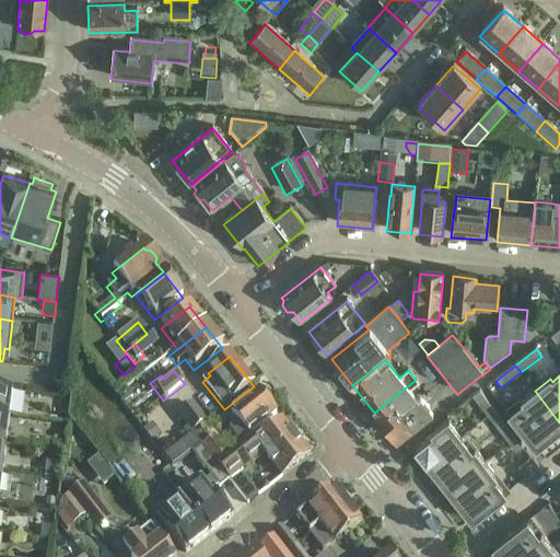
[(406,387),(374,413),(396,441),(429,416),(429,408),(420,397),(417,399),(406,387)]
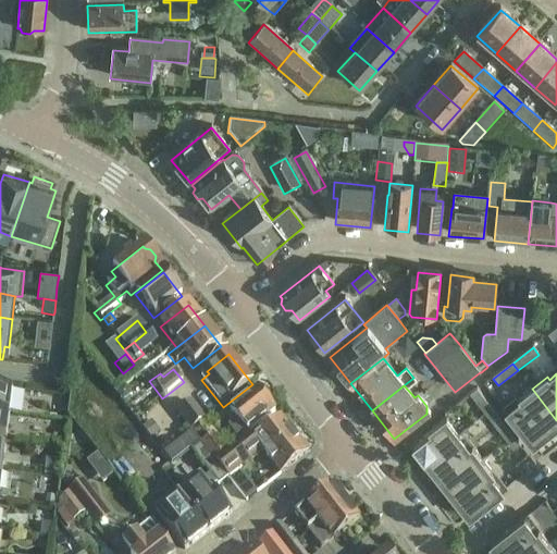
[(124,388),(114,395),(122,406),(132,398),(124,388)]
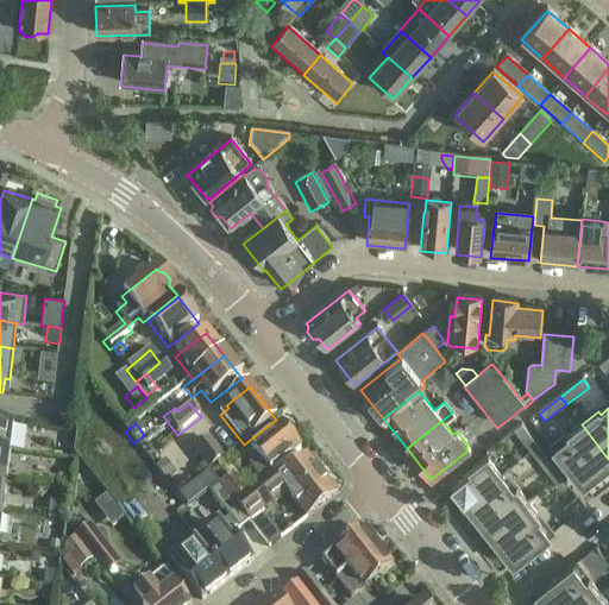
[(596,472),(608,461),(608,459),(582,424),(566,436),(569,440),(553,452),(582,489),(600,476),(596,472)]
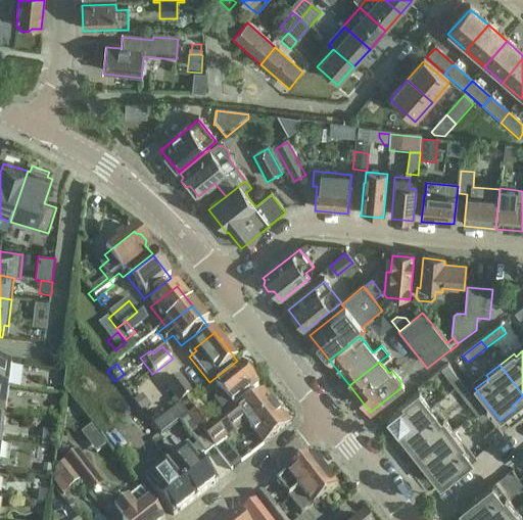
[(0,390),(9,392),(12,369),(0,367),(0,390)]
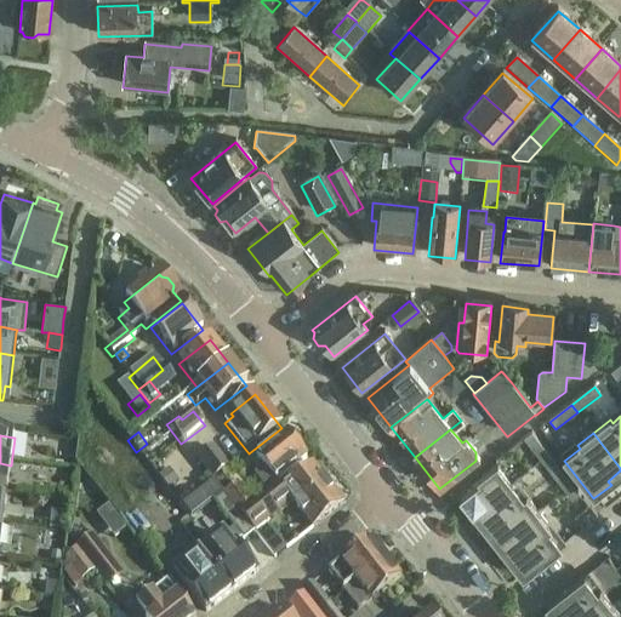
[(541,463),(548,457),(531,435),(524,441),(541,463)]
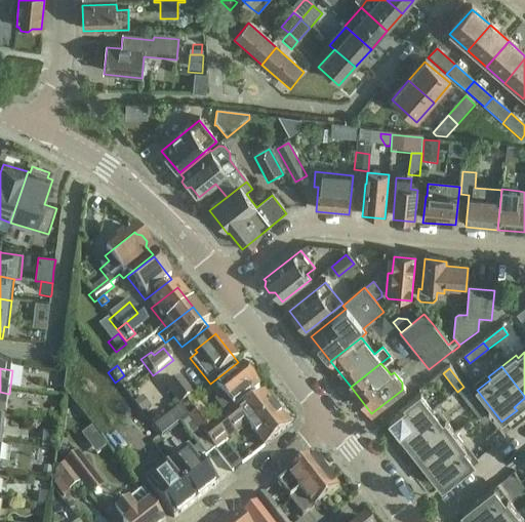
[(223,399),(214,406),(224,418),(233,411),(234,410),(258,391),(242,369),(215,390),(223,399)]
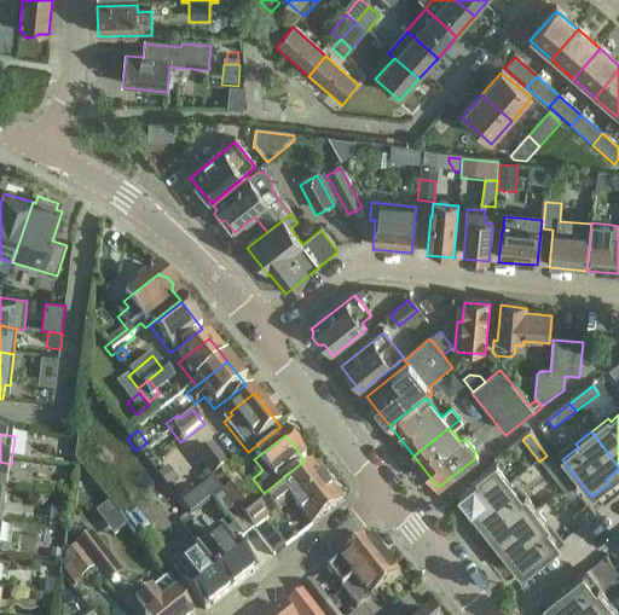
[(212,482),(229,469),(212,448),(195,460),(212,482)]
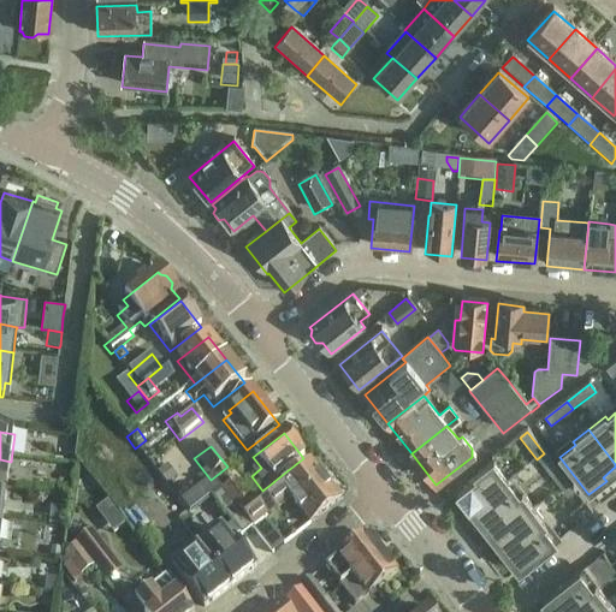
[(561,491),(568,483),(544,453),(537,459),(561,491)]
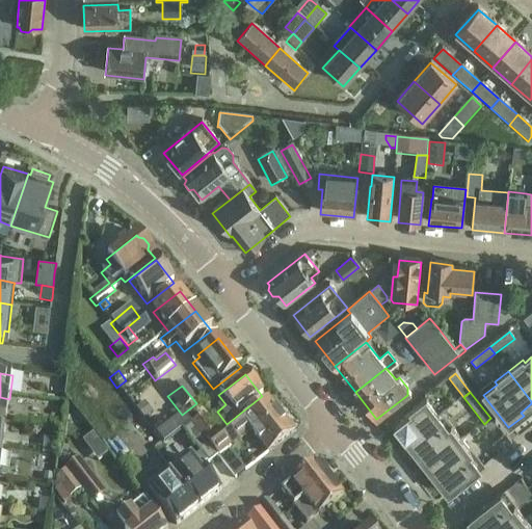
[(0,420),(6,422),(9,399),(0,397),(0,420)]
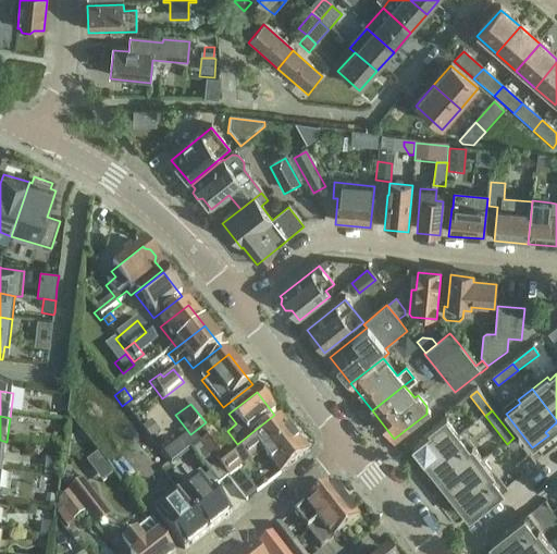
[(430,435),(413,448),(424,464),(458,438),(444,419),(428,432),(430,435)]
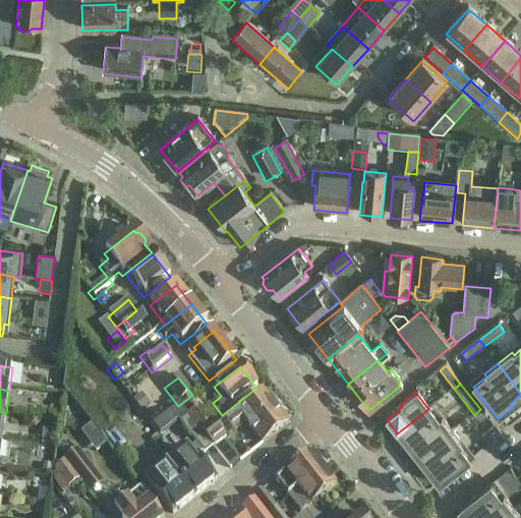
[(186,418),(177,424),(194,447),(189,451),(196,460),(201,456),(204,458),(213,451),(214,451),(245,425),(262,447),(287,426),(262,394),(237,414),(232,408),(232,407),(231,408),(222,415),(212,423),(199,433),(199,434),(186,417),(186,418)]
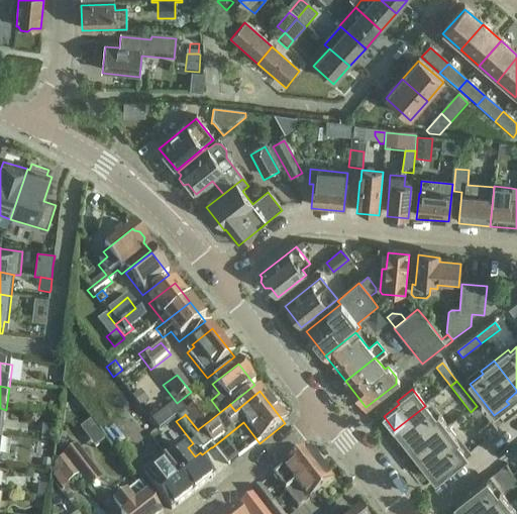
[(198,404),(186,413),(198,429),(210,420),(198,404)]
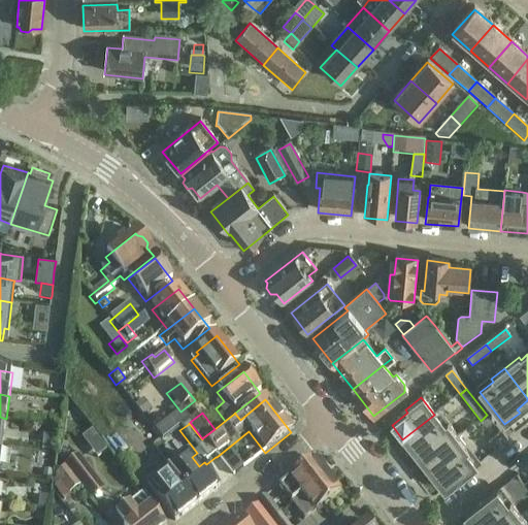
[(426,463),(458,438),(447,424),(444,426),(434,415),(402,439),(414,453),(417,451),(426,463)]
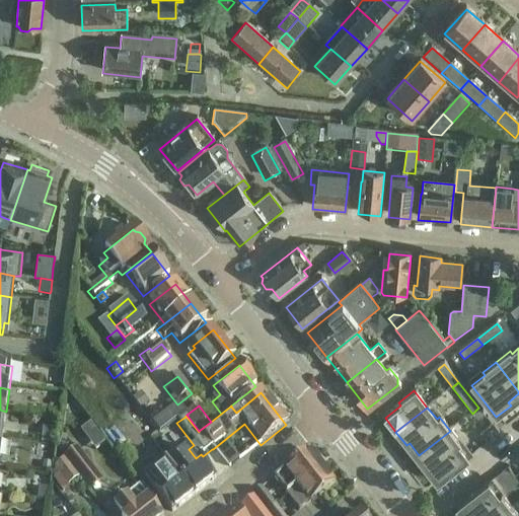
[(478,408),(472,414),(478,421),(485,416),(478,408)]
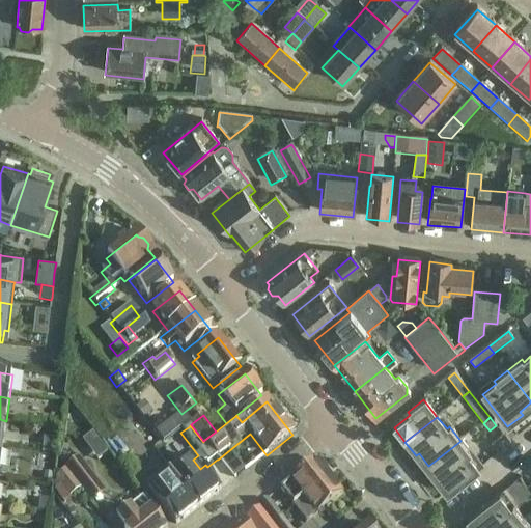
[(137,494),(148,487),(129,461),(133,457),(116,437),(102,449),(118,469),(137,494)]
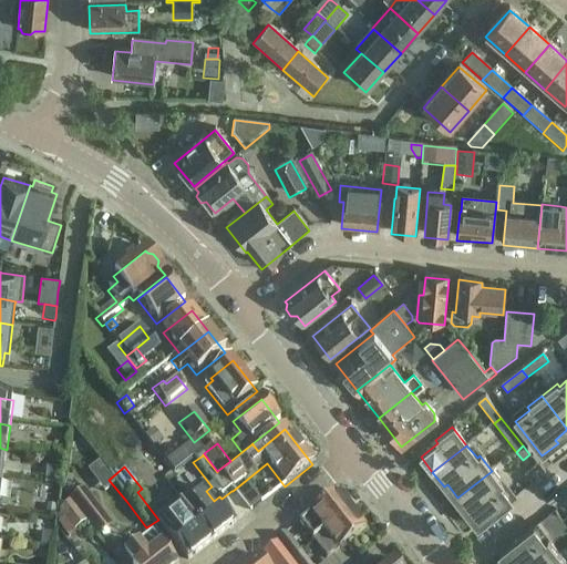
[(492,471),(457,498),(467,511),(465,513),(477,529),(512,502),(501,488),(503,485),(492,471)]
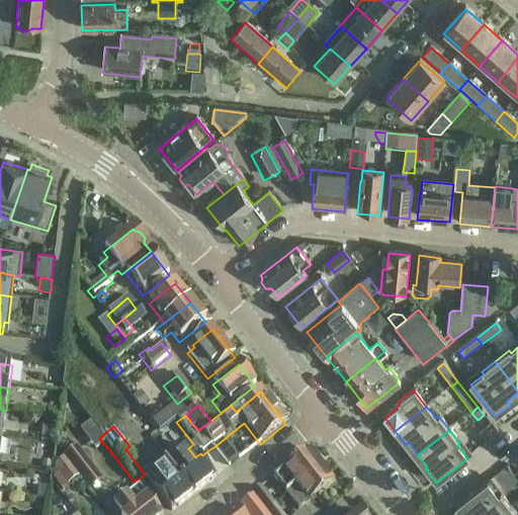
[(62,459),(90,495),(105,483),(77,447),(62,459)]
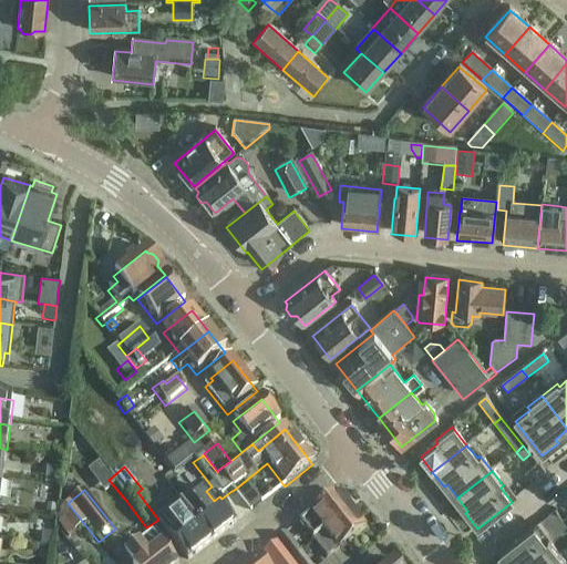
[(182,508),(212,545),(235,526),(205,490),(202,493),(197,491),(189,498),(189,502),(182,508)]
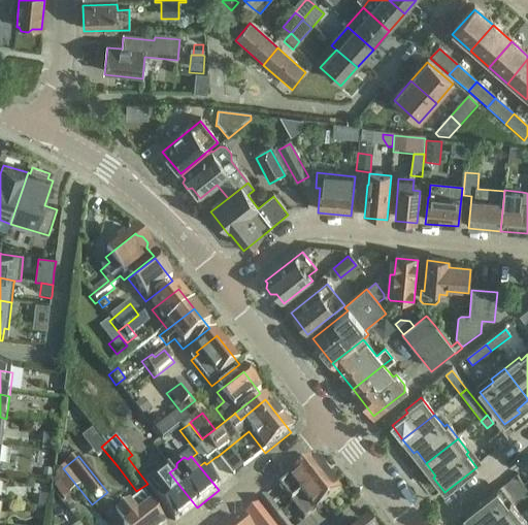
[(291,506),(327,478),(315,462),(278,491),(291,506)]
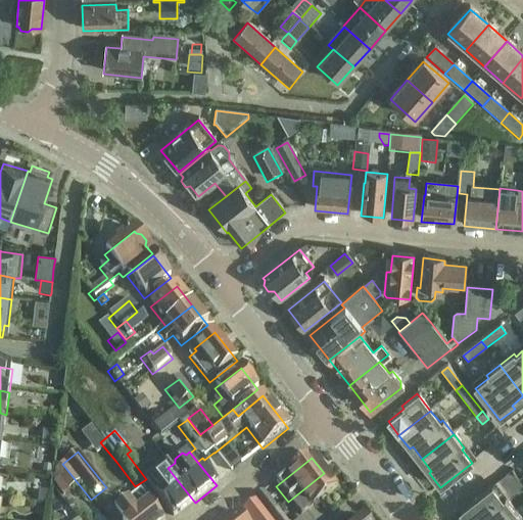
[(194,503),(168,468),(165,466),(147,480),(154,490),(151,492),(173,519),(194,503)]
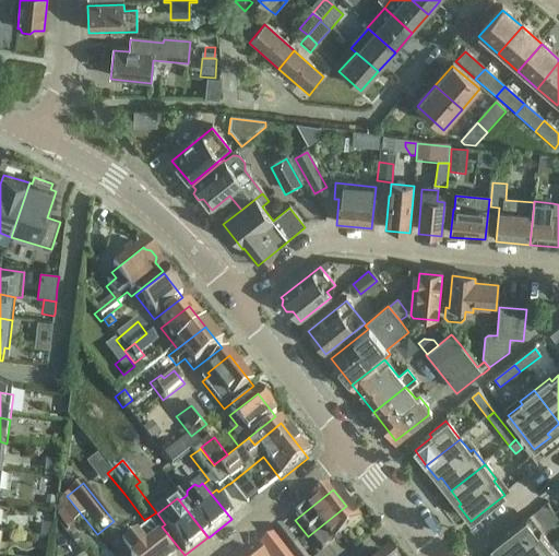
[(46,501),(45,511),(55,511),(56,503),(46,501)]
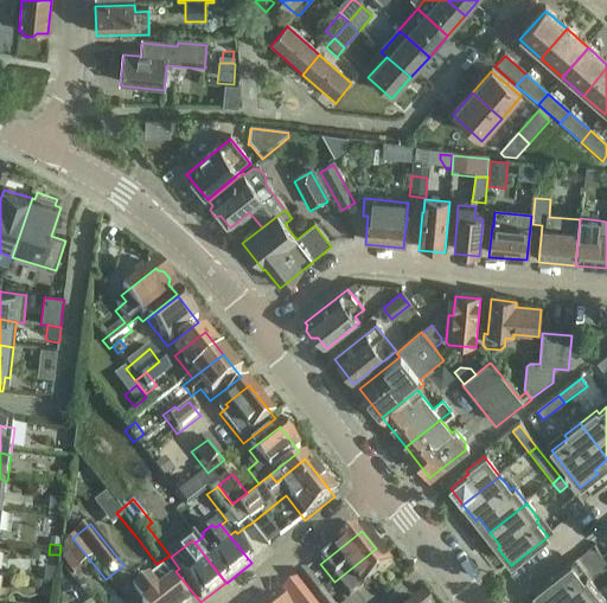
[(61,562),(62,563),(74,577),(80,571),(91,563),(80,546),(66,556),(62,562),(61,562)]
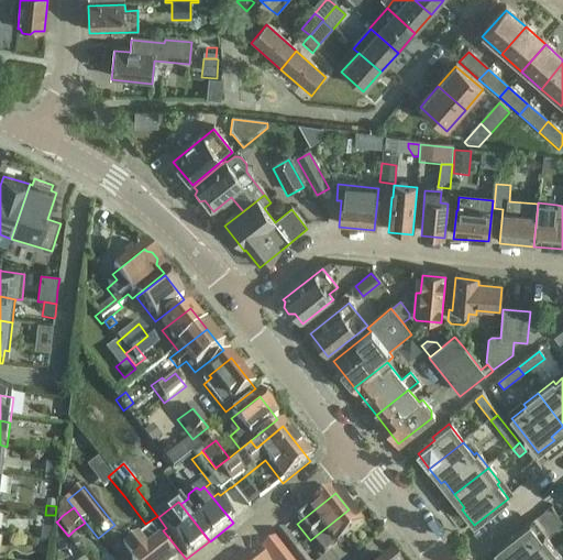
[(349,509),(310,540),(323,558),(362,527),(349,509)]
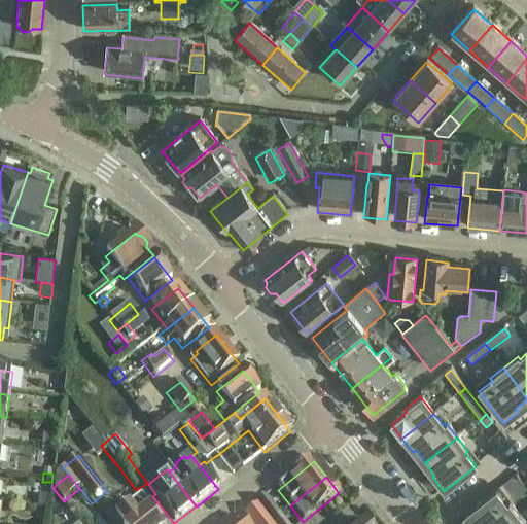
[(511,523),(520,517),(508,503),(506,505),(495,492),(464,517),(469,523),(511,523)]
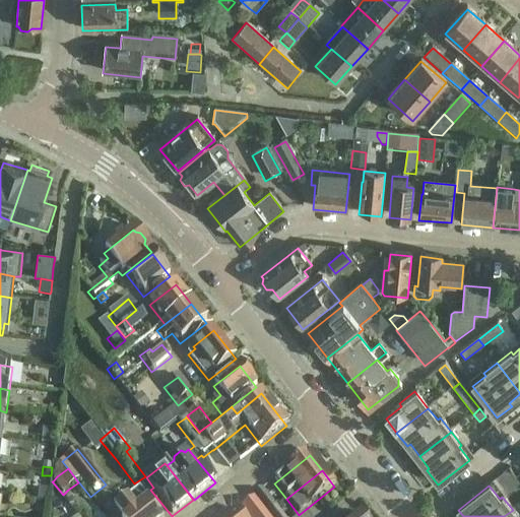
[(158,516),(138,491),(113,511),(117,516),(158,516)]
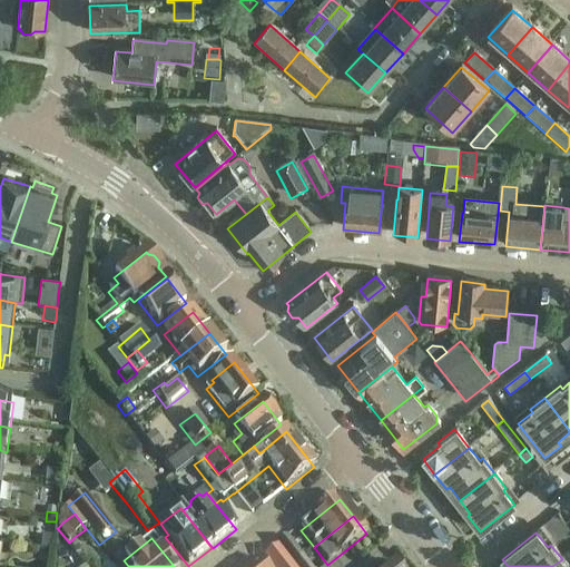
[(42,539),(41,553),(51,554),(53,540),(42,539)]
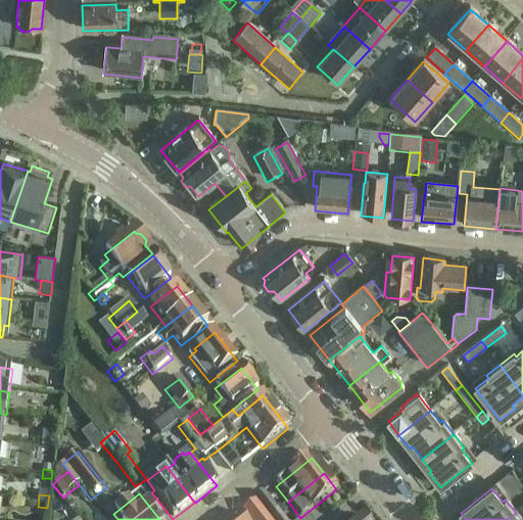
[(283,519),(263,494),(253,503),(255,505),(245,512),(251,519),(307,519),(306,518),(304,519),(283,519)]
